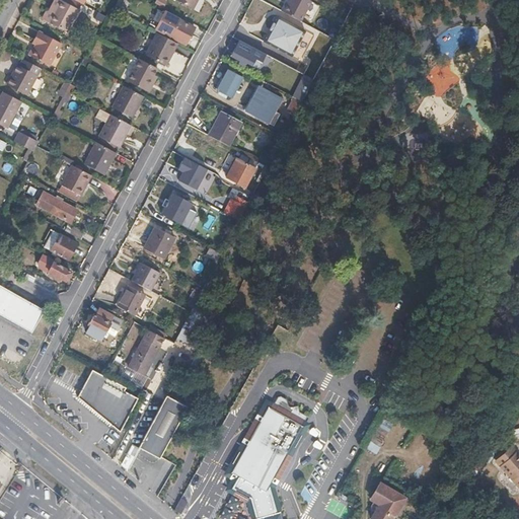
[(61,0),(50,22),(67,32),(79,10),(61,0)]
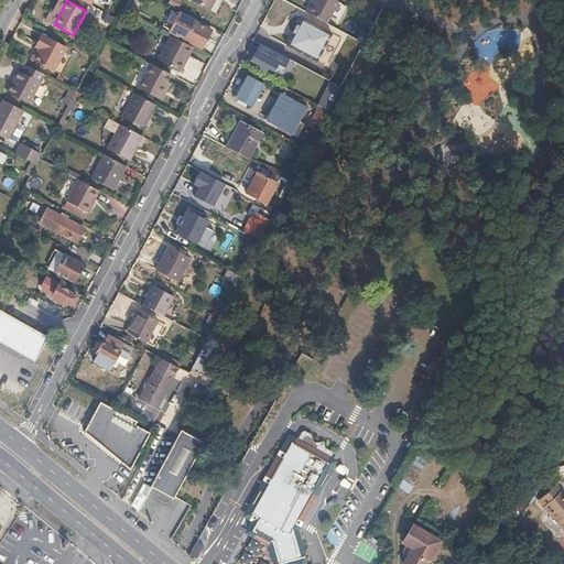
[(66,0),(86,11),(89,4),(80,0),(66,0)]
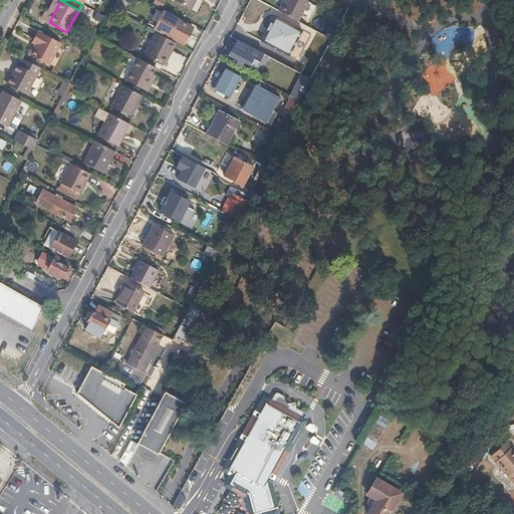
[(126,11),(133,0),(125,0),(121,8),(126,11)]
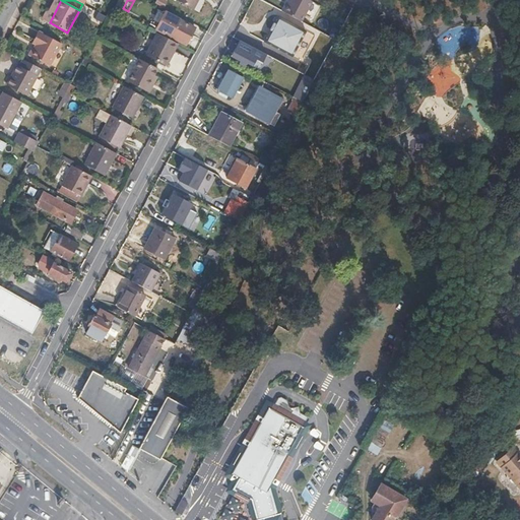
[(193,11),(198,0),(174,0),(193,11)]
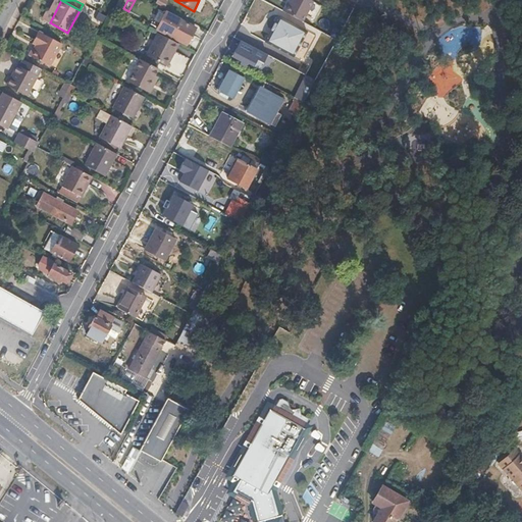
[(310,0),(290,0),(283,11),(302,21),(312,1),(310,0)]
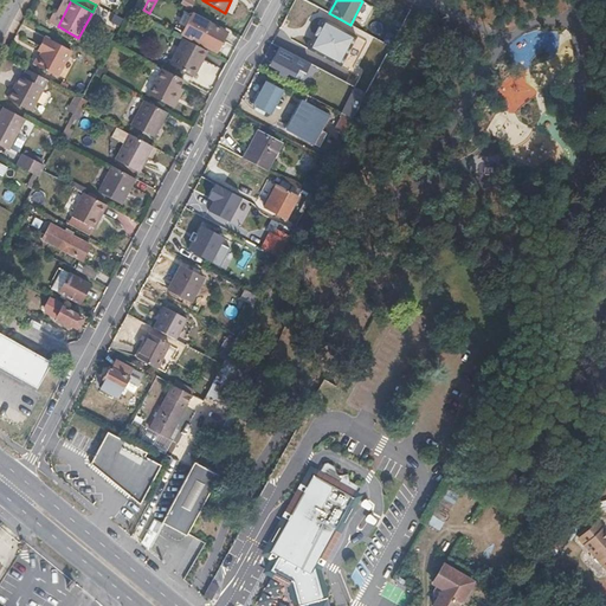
[(193,14),(182,36),(217,53),(227,34),(193,14)]
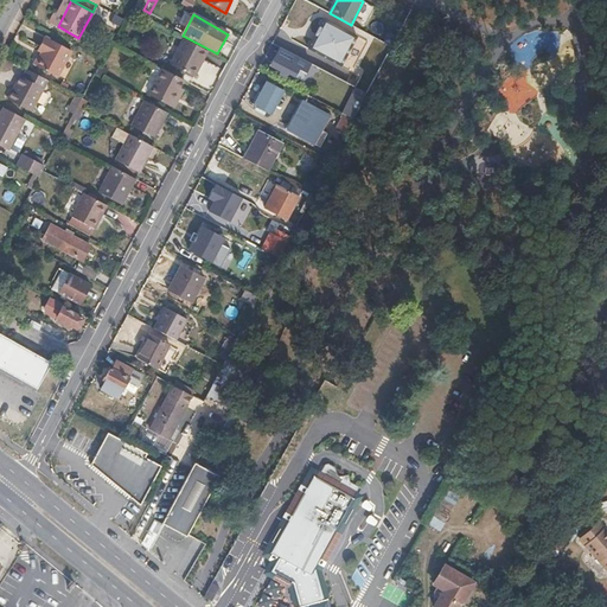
[(351,63),(362,43),(338,31),(327,51),(351,63)]
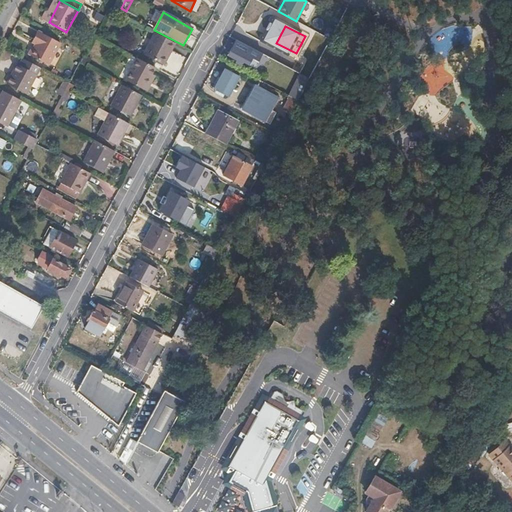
[(39,31),(35,39),(39,41),(31,55),(50,65),(62,43),(39,31)]
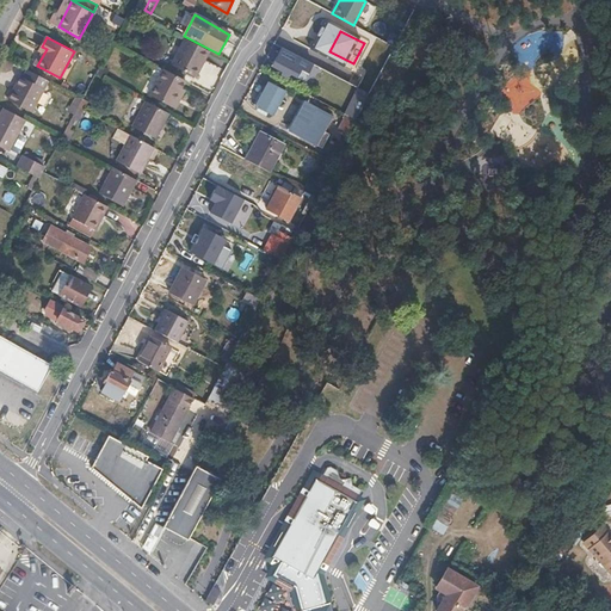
[(204,62),(209,54),(185,39),(171,66),(193,78),(202,61),(204,62)]
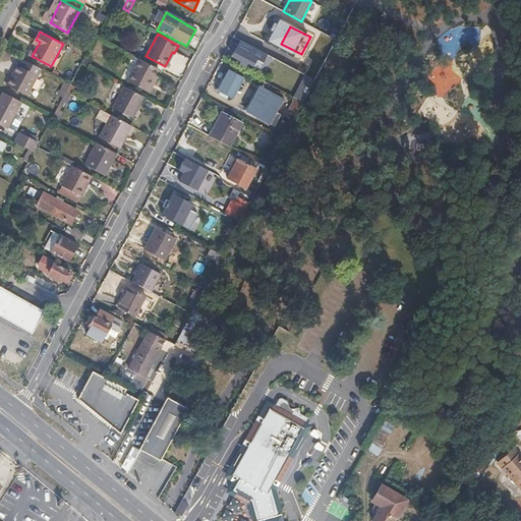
[(255,71),(266,54),(246,43),(238,59),(244,62),(243,64),(255,71)]
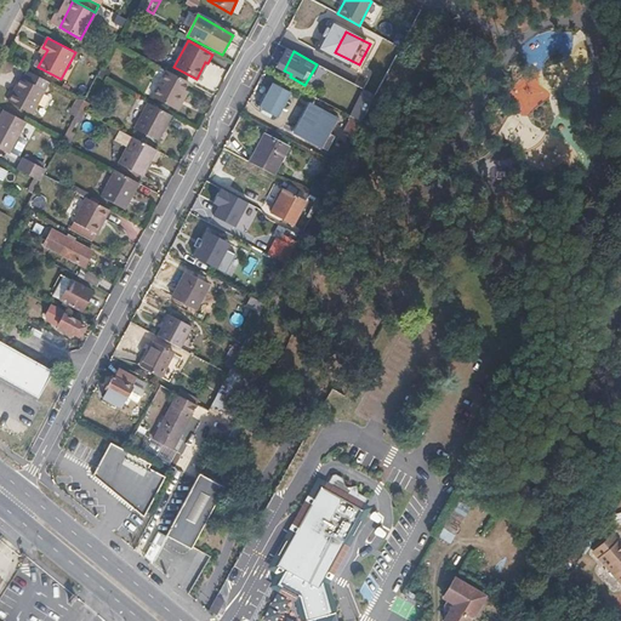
[(388,53),(368,92),(370,92),(376,96),(397,58),(388,53)]
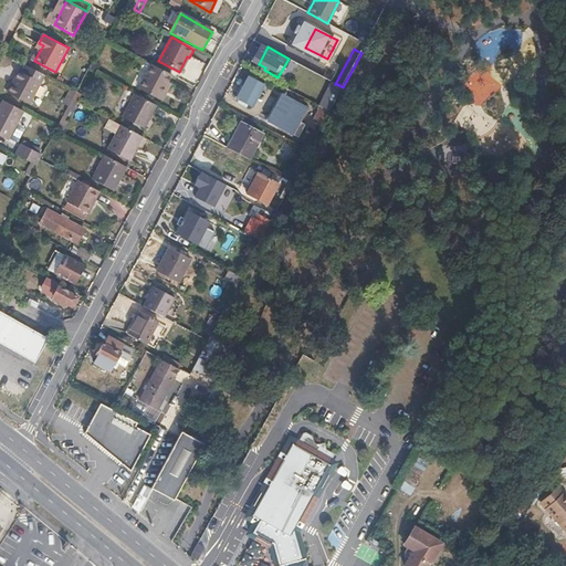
[(166,82),(169,75),(149,64),(136,88),(158,101),(167,83),(166,82)]
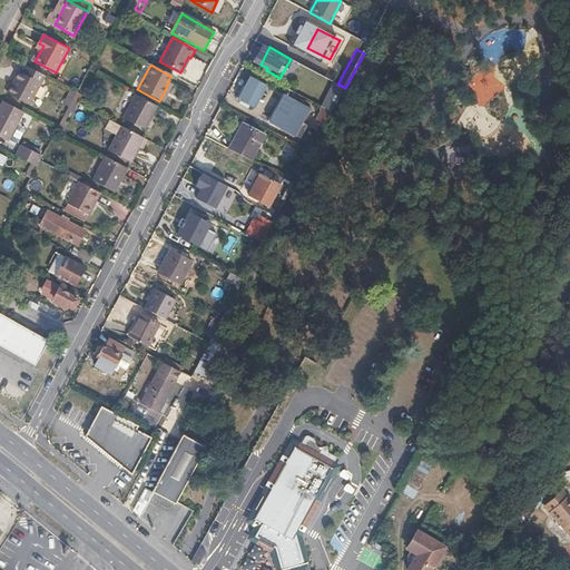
[(29,107),(46,76),(29,66),(25,74),(20,71),(7,95),(29,107)]
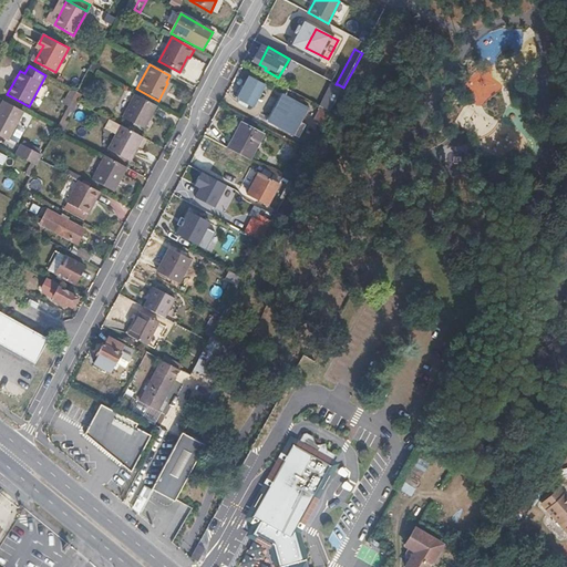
[(254,107),(265,85),(251,79),(239,100),(254,107)]
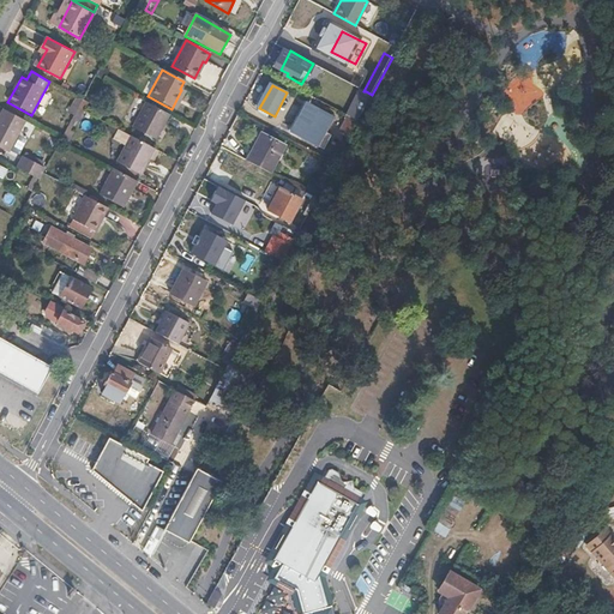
[(351,119),(357,122),(372,95),(366,91),(351,119)]
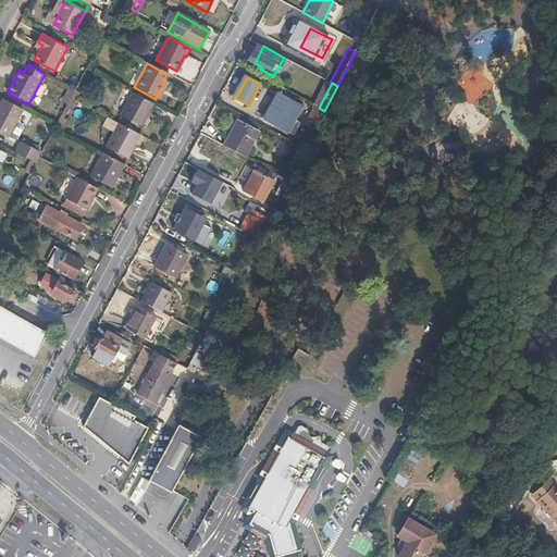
[(139,126),(151,103),(131,93),(119,114),(139,126)]
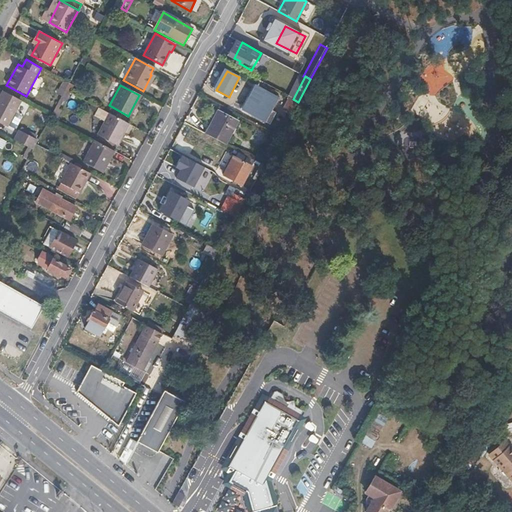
[(266,122),(278,97),(258,87),(245,111),(266,122)]
